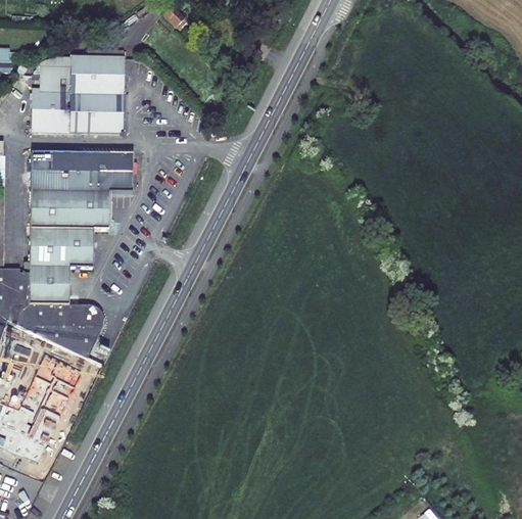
[(187,17),(174,4),(167,11),(180,25),(187,17)]
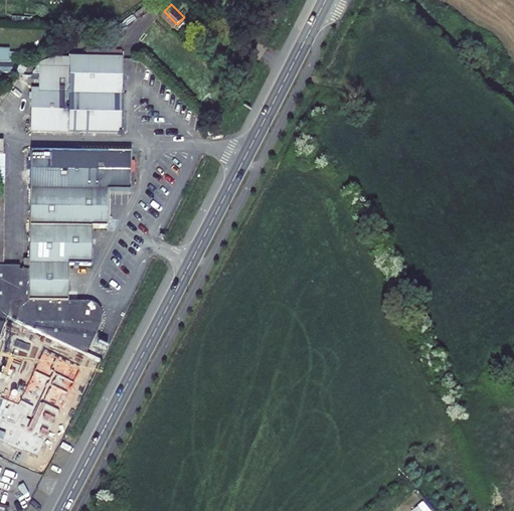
[(0,58),(9,59),(10,57),(11,56),(12,47),(0,46),(0,58)]
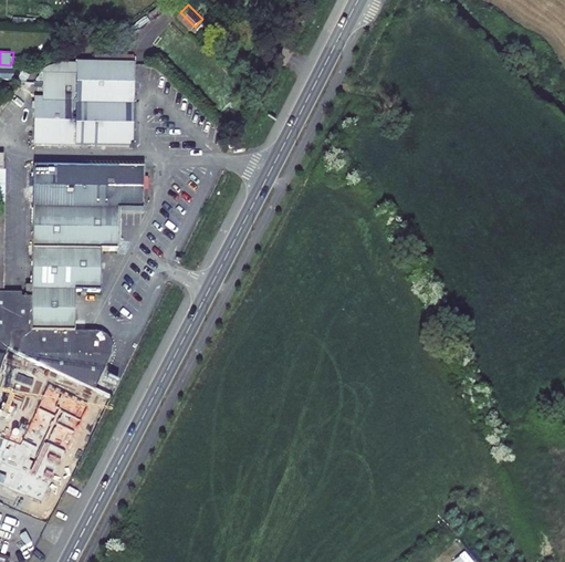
[(43,66),(43,94),(34,94),(34,142),(133,143),(134,60),(62,60),(49,64),(43,66)]
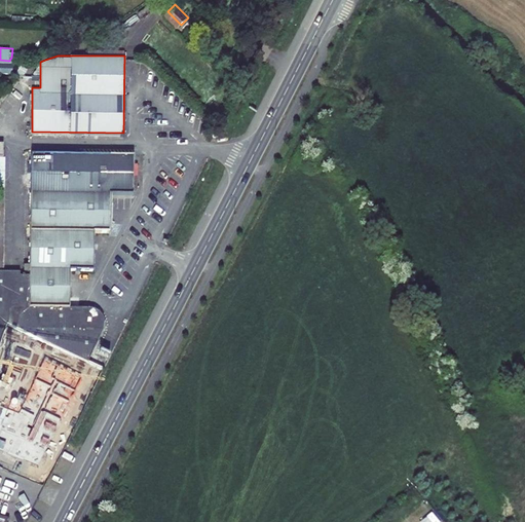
[(0,314),(6,320),(88,359),(105,323),(105,315),(101,309),(89,307),(69,306),(70,267),(94,267),(94,229),(109,229),(110,192),(134,192),(135,153),(32,152),(30,263),(30,270),(30,273),(21,273),(21,269),(5,269),(5,154),(0,154),(0,314)]
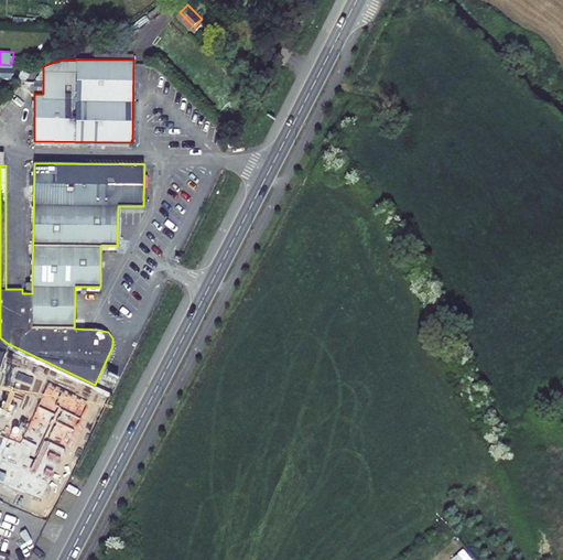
[(0,549),(0,559),(9,559),(11,552),(0,549)]
